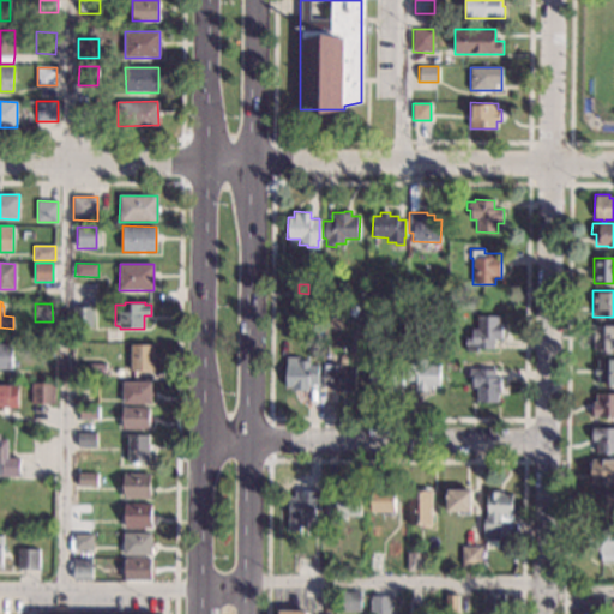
[(92,307),(92,329),(73,327),(73,307),(92,307)]
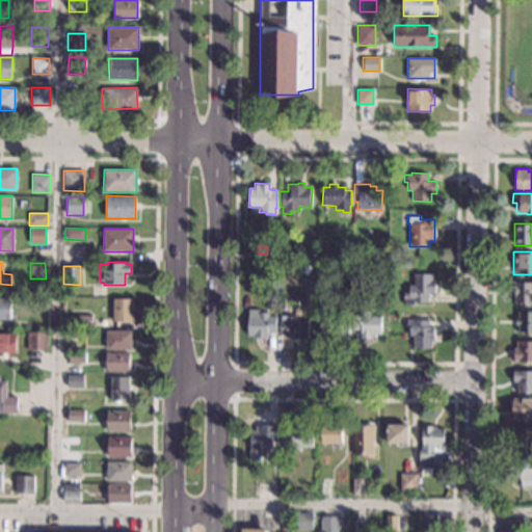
[(431,280),(435,280),(435,294),(428,294),(428,302),(414,302),(414,304),(400,303),(401,290),(407,290),(407,283),(413,283),(413,272),(432,272),(431,280)]
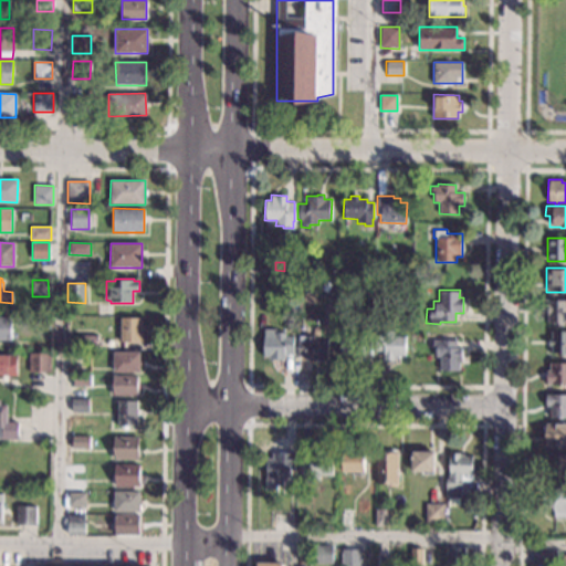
[(565,323),(546,323),(547,300),(565,300),(565,323)]
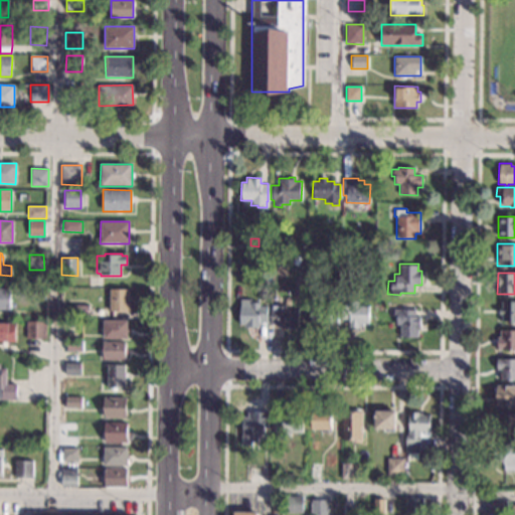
[(0,288),(10,289),(9,310),(0,309),(0,288)]
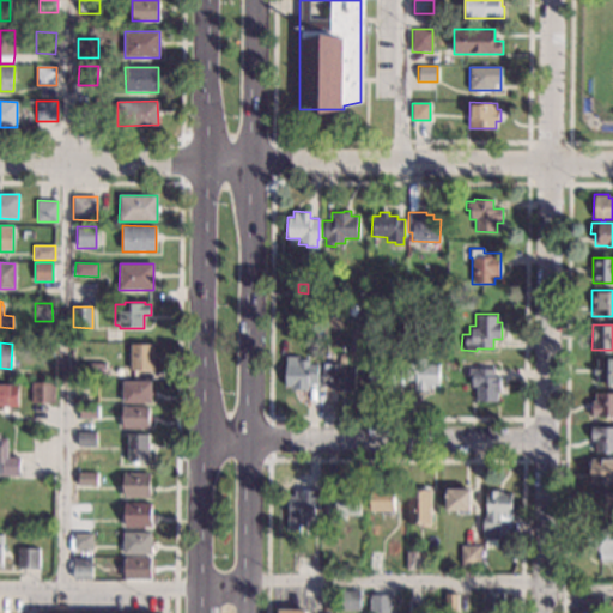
[(155,345),(155,371),(129,370),(131,344),(155,345)]
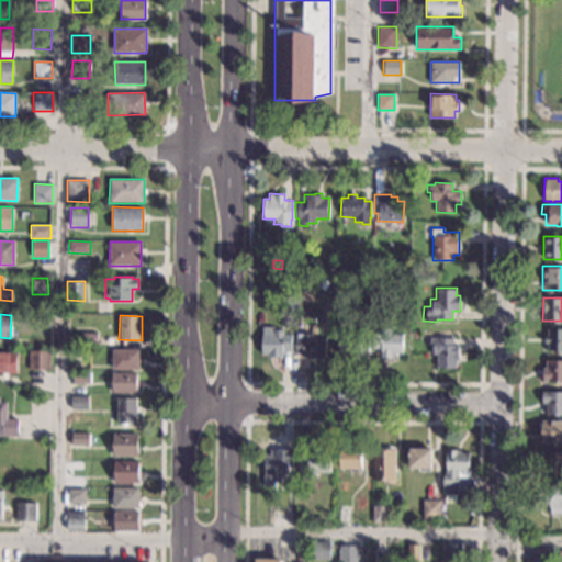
[(292,352),(283,352),(283,359),(267,358),(267,355),(260,355),(261,326),(273,326),(273,329),(281,330),(281,326),(293,326),(292,352)]
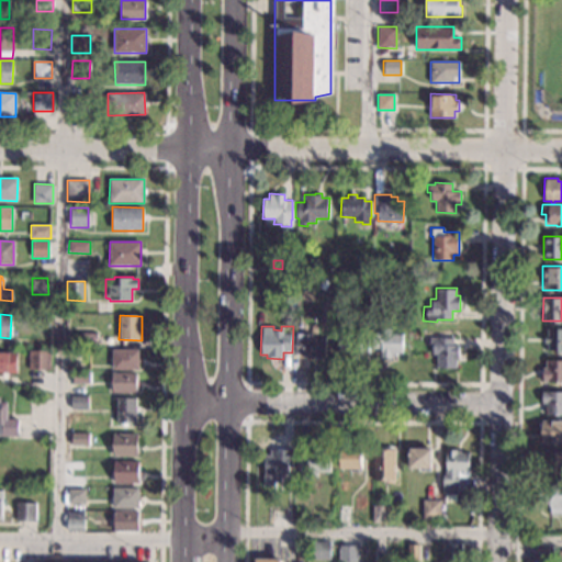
[(561,351),(547,351),(548,344),(544,344),(544,336),(548,336),(548,327),(561,327),(561,351)]
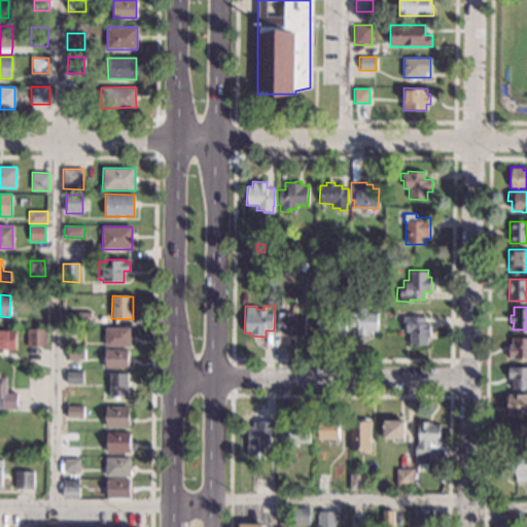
[(346,330),(339,330),(339,336),(324,336),(324,334),(316,334),(317,315),(329,315),(329,311),(336,311),(336,308),(346,308),(346,330)]
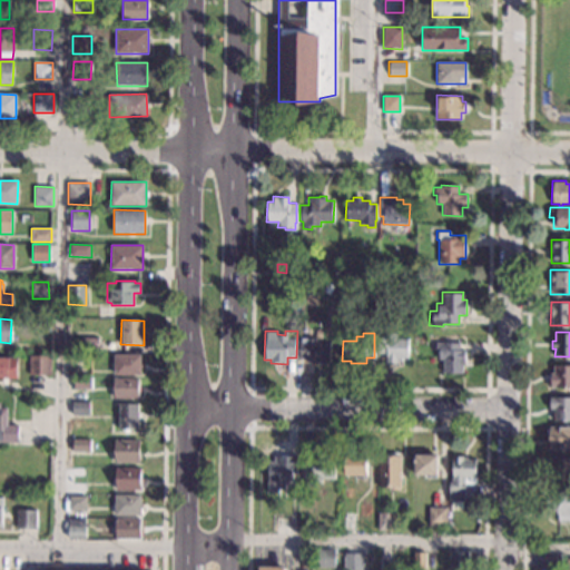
[(396,338),(408,338),(408,359),(402,359),(402,361),(397,361),(397,363),(385,363),(385,354),(376,354),(376,337),(386,337),(386,333),(396,334),(396,338)]
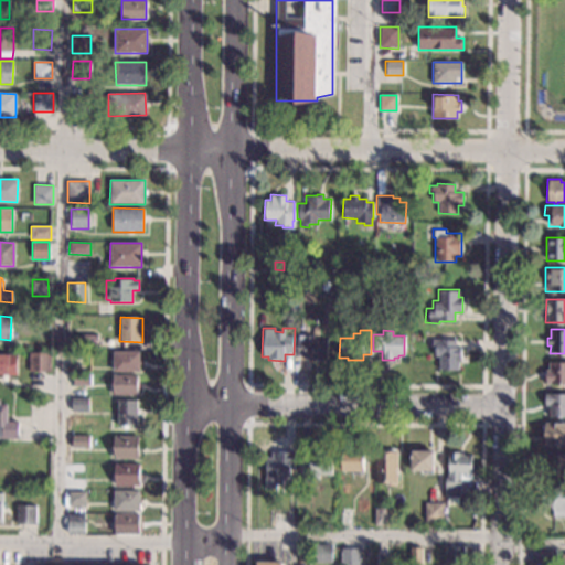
[(97,336),(97,348),(80,347),(80,334),(97,336)]
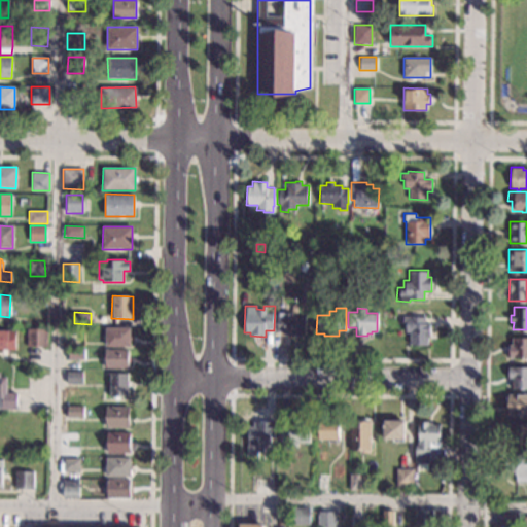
[(292,316),(306,317),(306,336),(282,336),(282,332),(276,332),(277,317),(283,317),(283,312),(292,312),(292,316)]
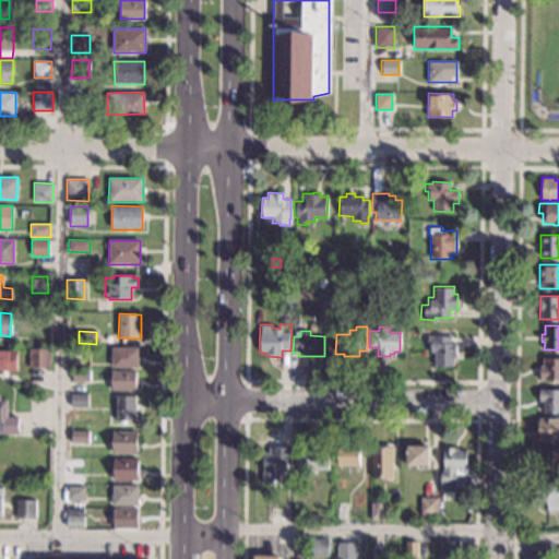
[(450,343),(458,343),(458,354),(455,354),(455,358),(453,358),(453,367),(433,367),(433,353),(428,353),(428,345),(425,345),(425,335),(451,336),(450,343)]
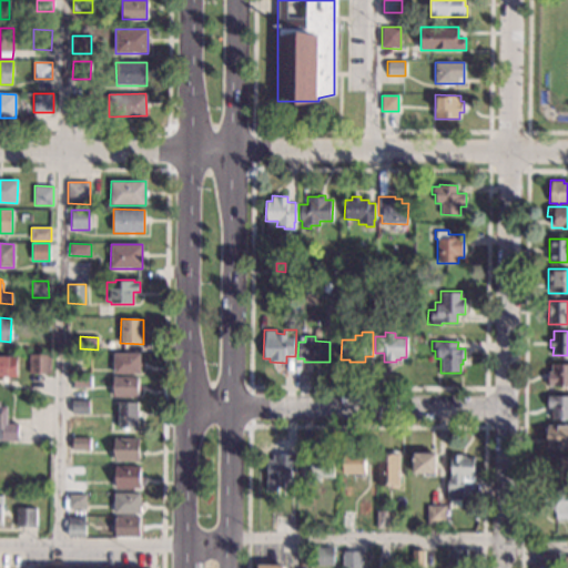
[(140,354),(140,374),(112,373),(113,353),(140,354)]
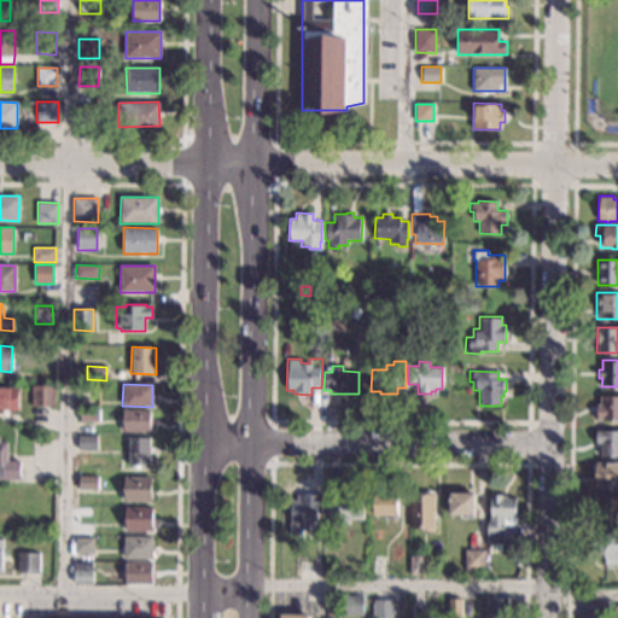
[(0,385),(18,386),(18,410),(0,409),(0,385)]
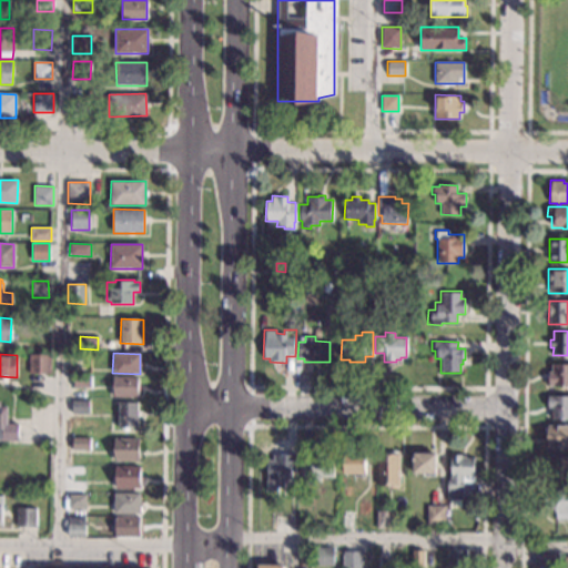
[(50,374),(29,374),(29,355),(50,355),(50,374)]
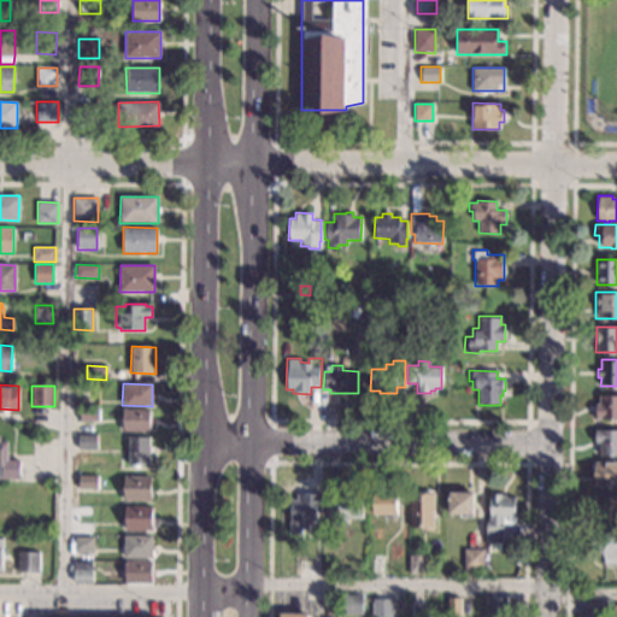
[(99,400),(78,400),(78,386),(99,386),(99,400)]
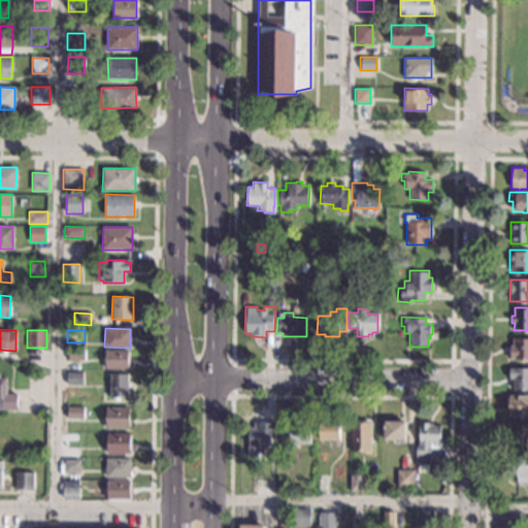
[(527,359),(508,359),(508,345),(512,345),(513,336),(527,336),(527,359)]
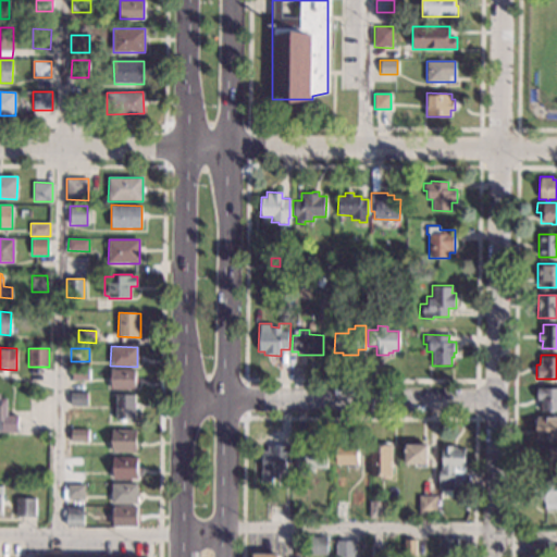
[(89,369),(89,381),(71,381),(72,369),(89,369)]
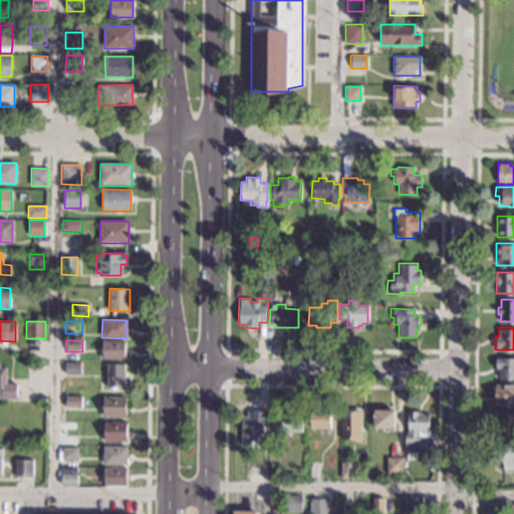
[(124,359),(101,359),(102,340),(124,341),(124,359)]
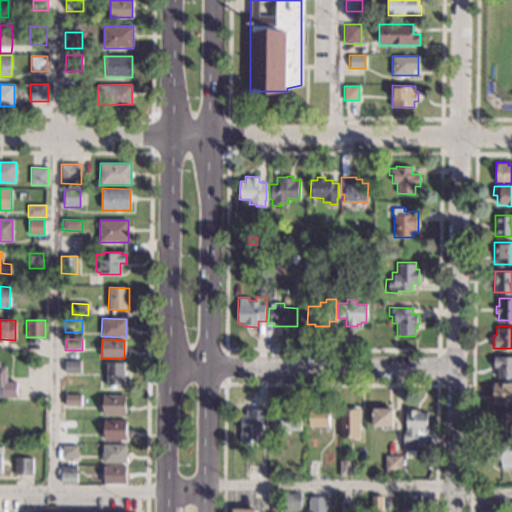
[(511,378),(496,378),(496,367),(492,367),(492,356),(511,356),(511,378)]
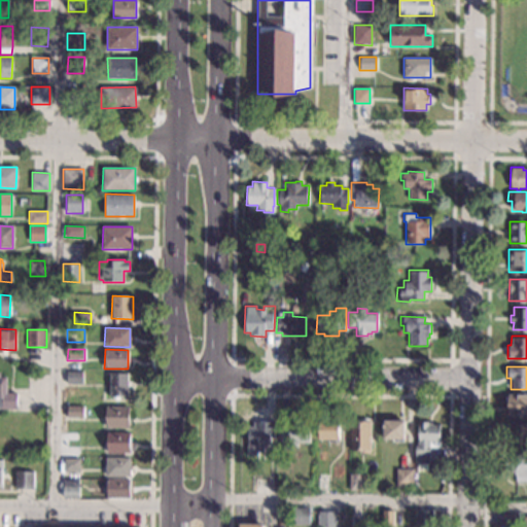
[(82,384),(66,384),(66,372),(82,372),(82,384)]
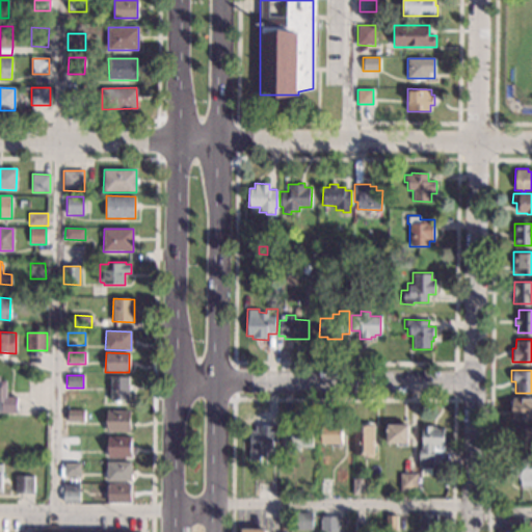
[(129,386),(132,386),(132,390),(129,390),(129,400),(111,400),(111,377),(129,377),(129,386)]
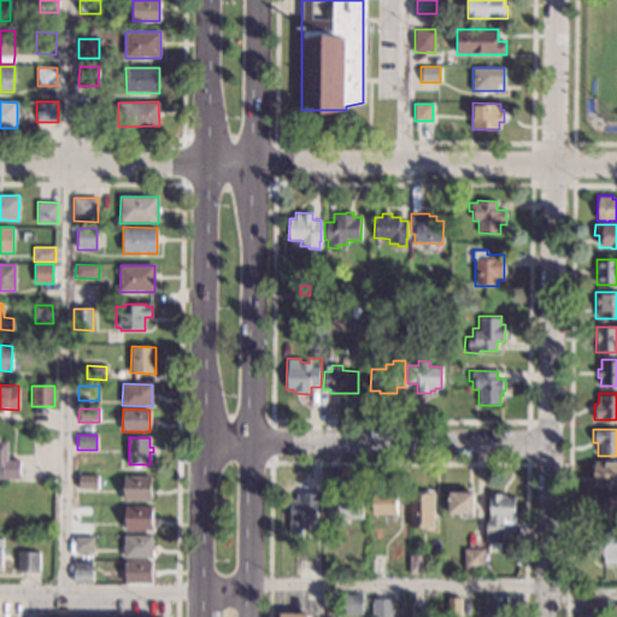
[(0,441),(9,442),(7,460),(19,460),(19,479),(0,479),(0,441)]
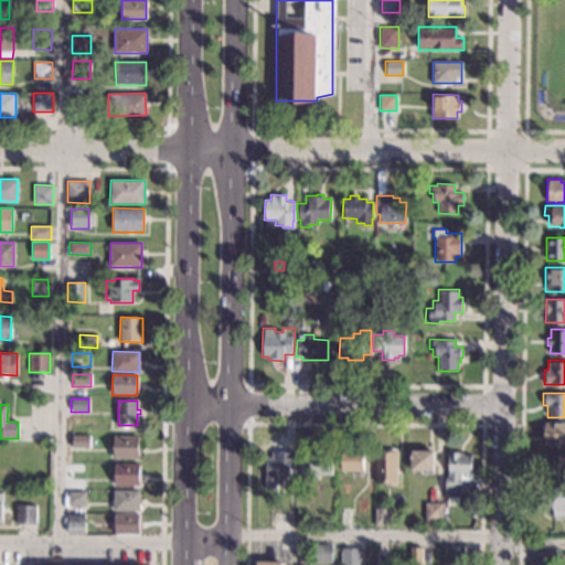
[(564,422),(564,444),(543,444),(543,422),(564,422)]
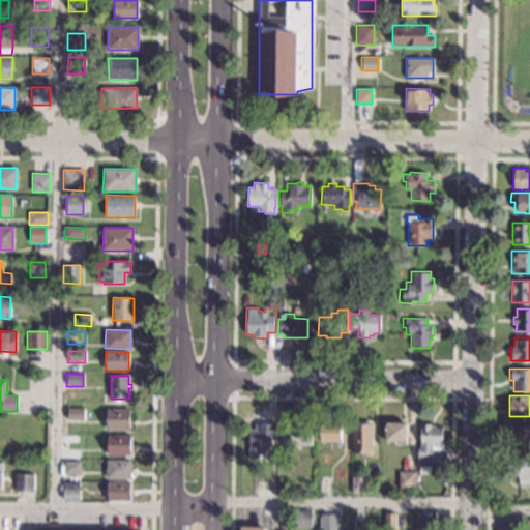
[(84,420),(67,420),(68,409),(84,409),(84,420)]
